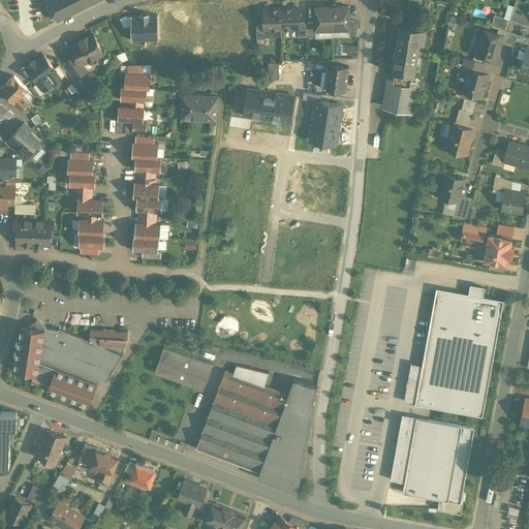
[(45,0),(56,21),(96,0),(45,0)]
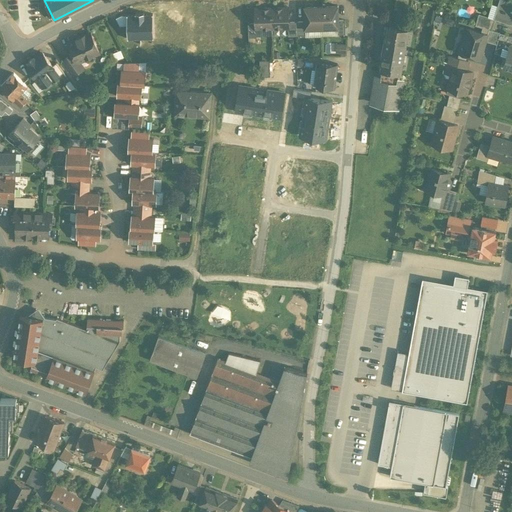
[(407,0),(395,0),(394,9),(406,11),(407,0)]
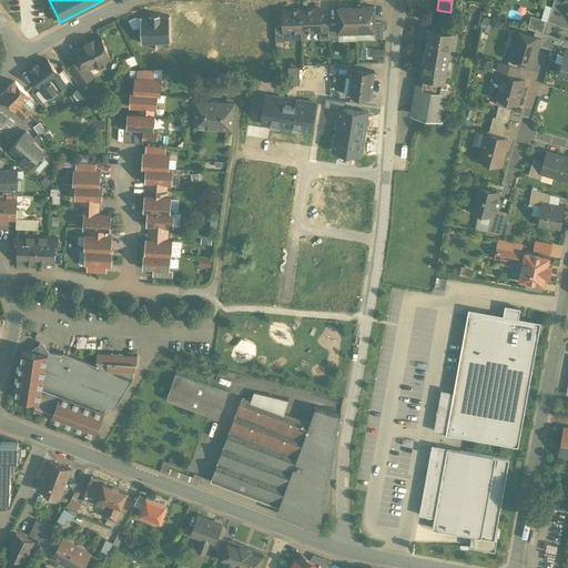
[(567,2),(560,0),(554,0),(548,19),(567,24),(567,2)]
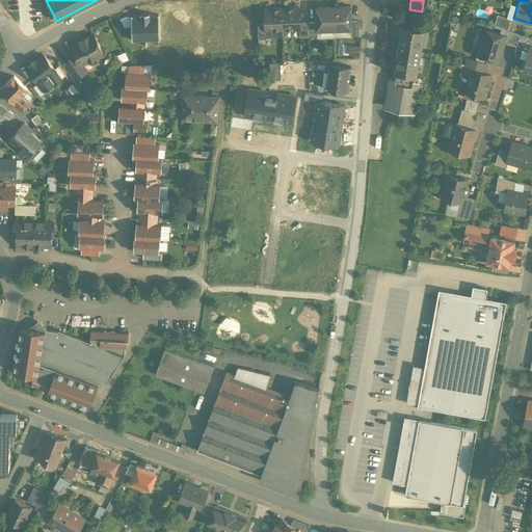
[(333,6),(316,7),(317,22),(317,29),(334,29),(333,6)]
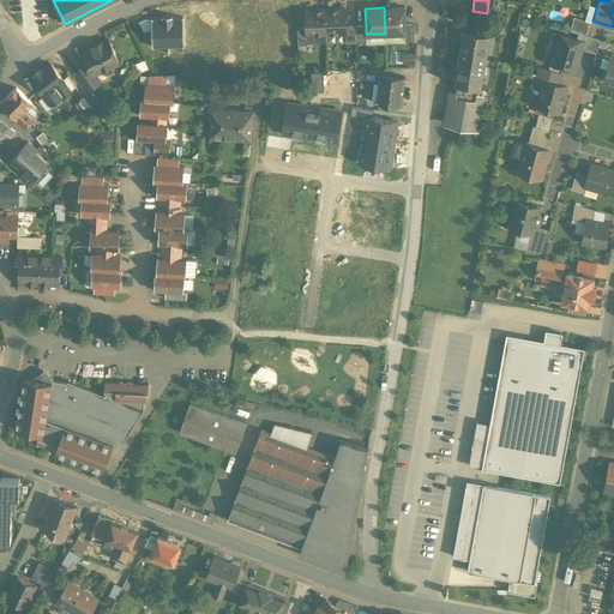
[(393,7),(387,8),(387,7),(384,7),(385,34),(404,32),(405,32),(405,24),(404,7),(393,7)]
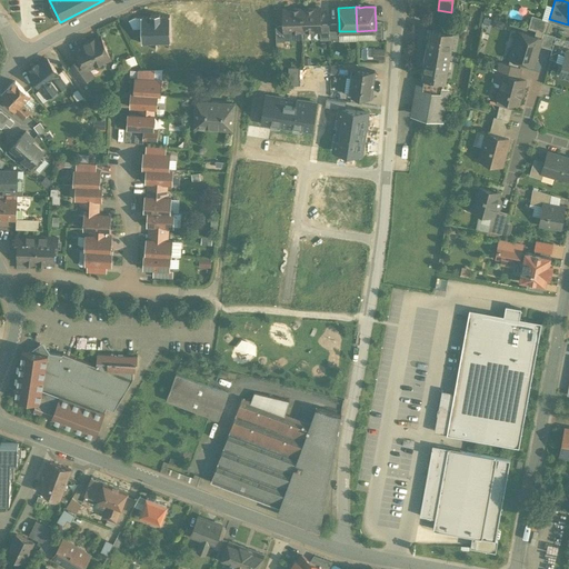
[(320,8),(301,9),(302,31),(320,30),(320,25),(320,8)]
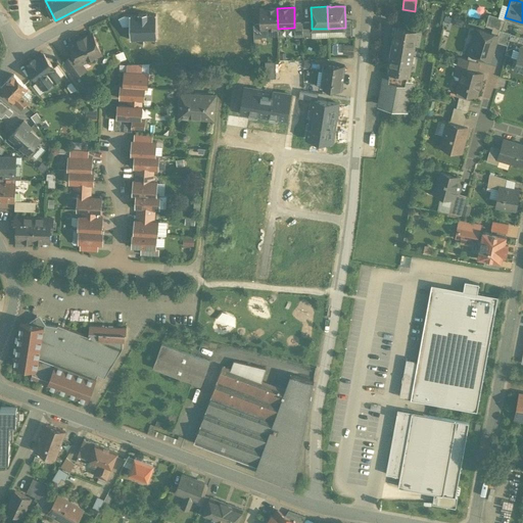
[(277,8),(260,8),(260,24),(260,29),(262,29),(278,29),(277,8)]
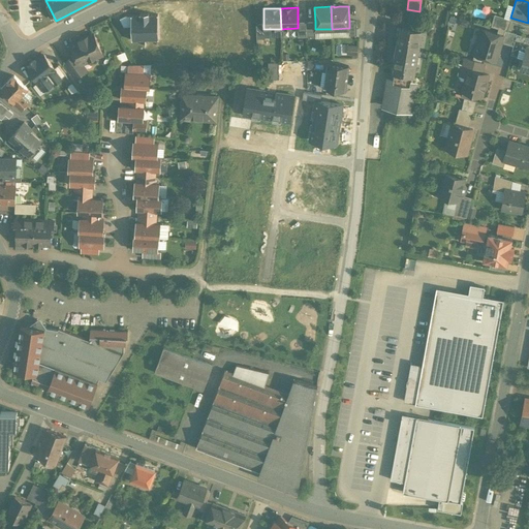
[(131,39),(145,39),(144,12),(139,12),(139,14),(131,14),(131,25),(131,39)]
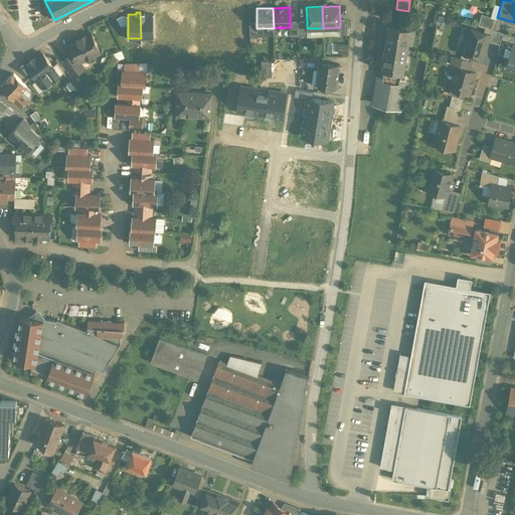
[(140,12),(141,38),(153,37),(153,14),(145,14),(145,12),(140,12)]
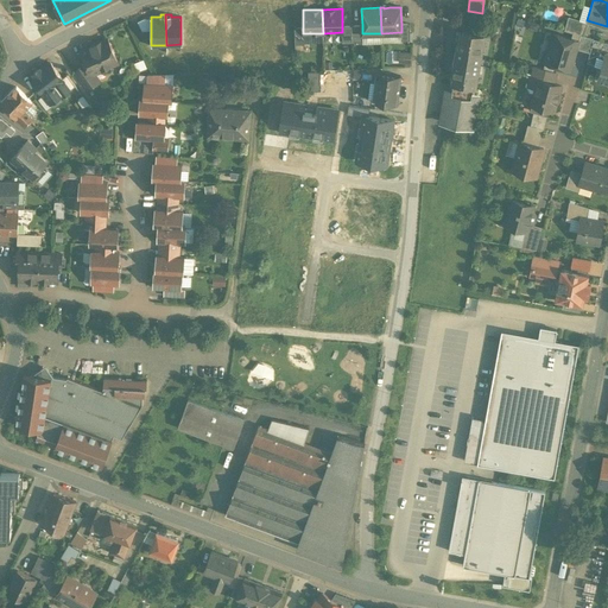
[(151,29),(151,17),(144,18),(138,20),(141,29),(151,29)]
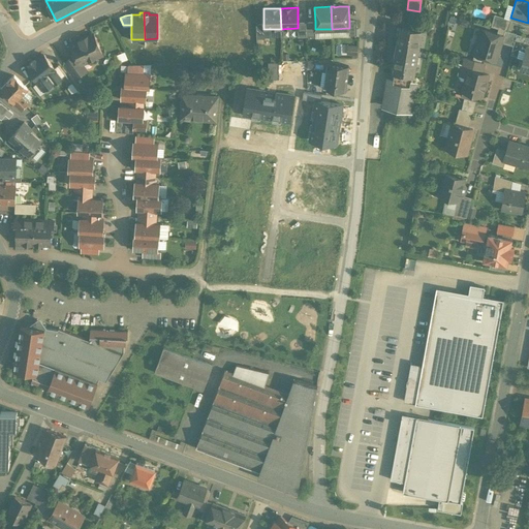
[(510,22),(493,17),(491,26),(504,30),(507,30),(510,22)]
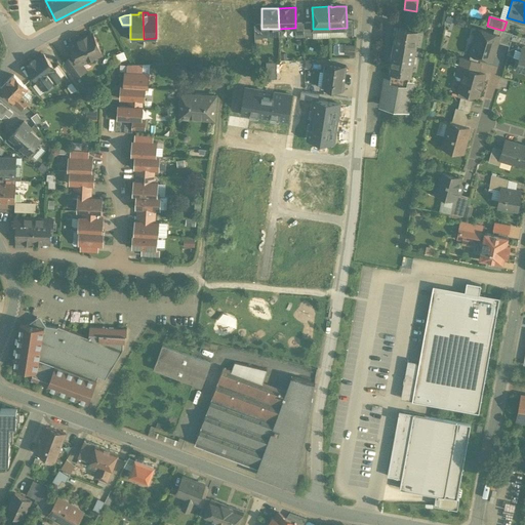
[(220,18),(221,47),(247,47),(246,17),(220,18)]
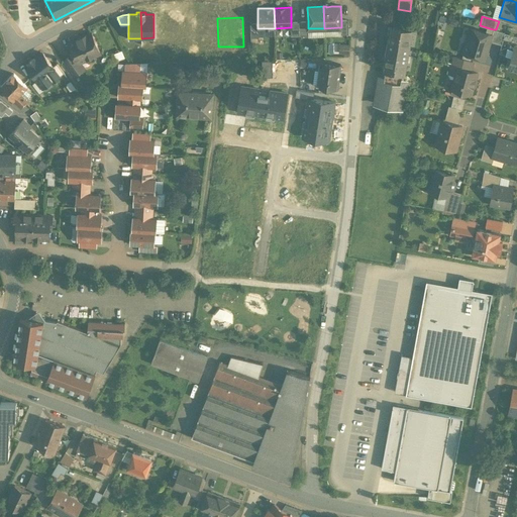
[(205,43),(204,20),(195,20),(195,19),(190,19),(190,21),(181,21),(181,20),(167,20),(167,44),(169,44),(169,47),(182,47),(181,44),(205,43)]
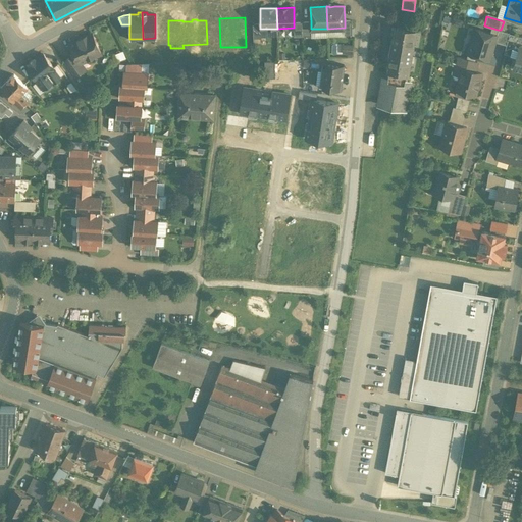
[(311,21),(302,21),(302,22),(302,37),(312,36),(311,29),(311,21)]
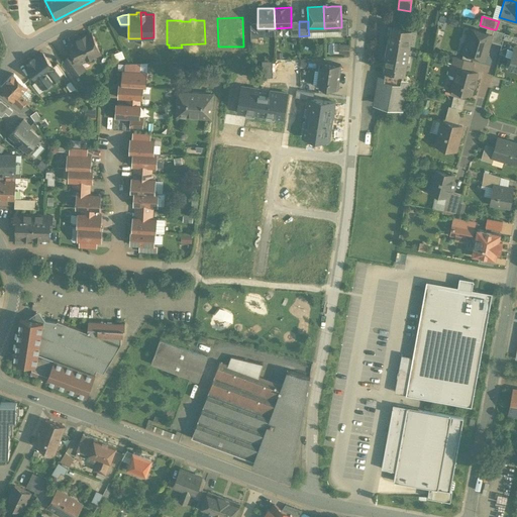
[(299,22),(291,22),(291,27),(291,36),(299,36),(299,22)]
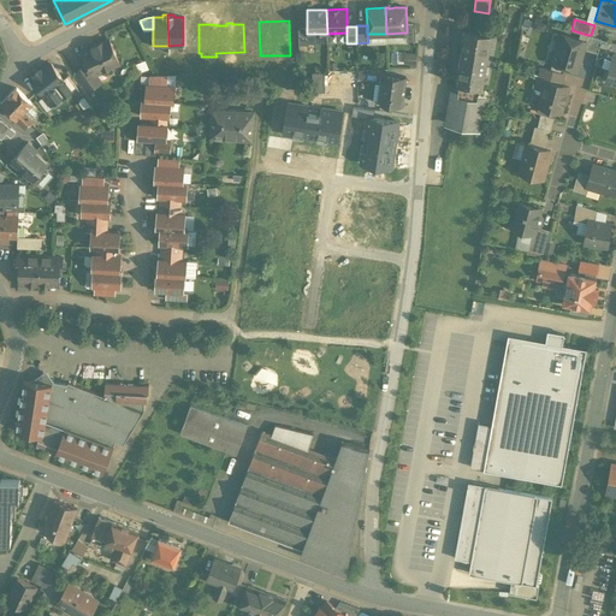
[(307,28),(298,28),(298,45),(308,45),(308,34),(307,34),(307,28)]
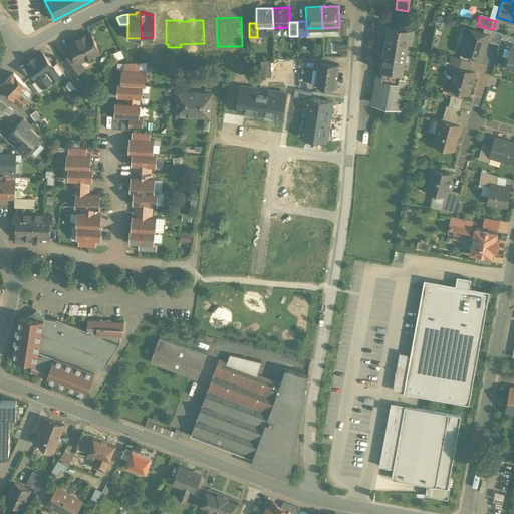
[(391,24),(388,41),(387,41),(382,63),(383,63),(376,103),(395,106),(409,27),(391,24)]
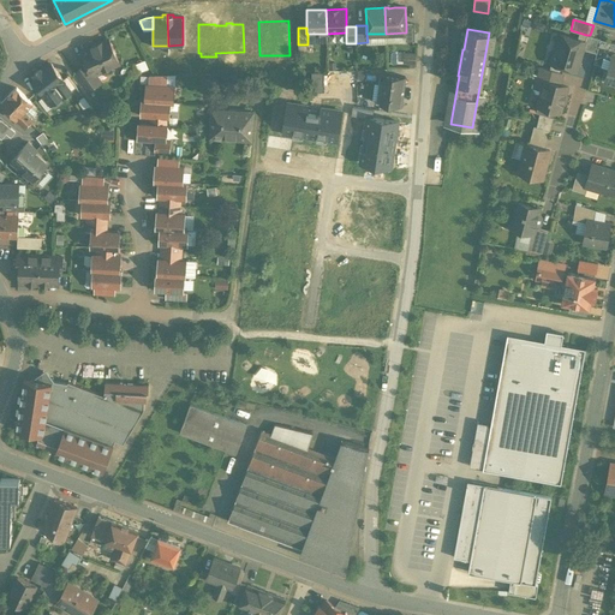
[(139,30),(133,33),(143,52),(149,49),(139,30)]
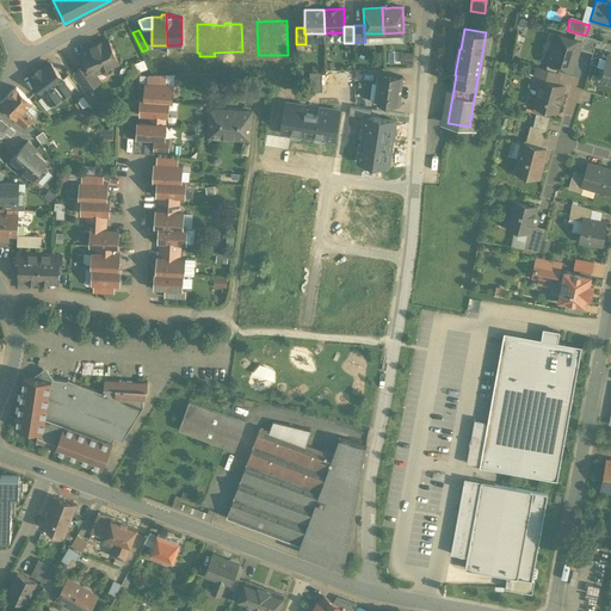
[(580,41),(555,32),(547,60),(573,68),(579,48),(581,41),(580,41)]
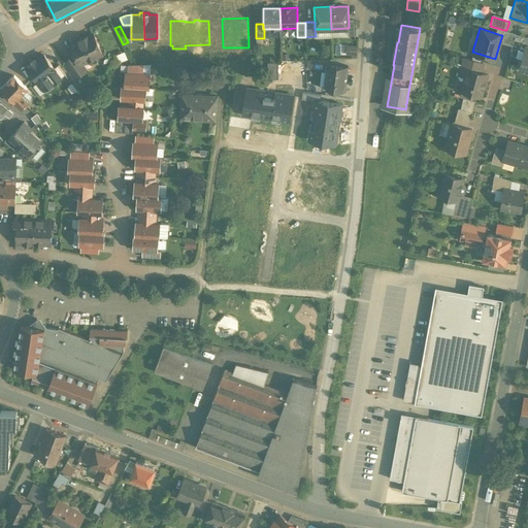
[(506,30),(503,30),(501,35),(502,35),(500,41),(512,44),(515,33),(506,30)]
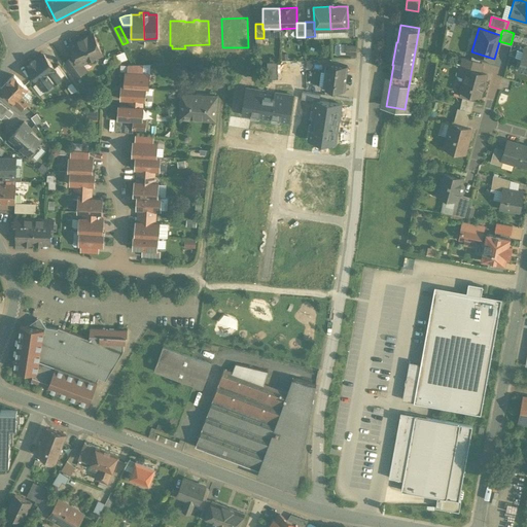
[(92,33),(70,43),(74,54),(79,64),(81,63),(89,60),(90,61),(92,62),(96,61),(97,58),(96,57),(102,54),(92,33)]
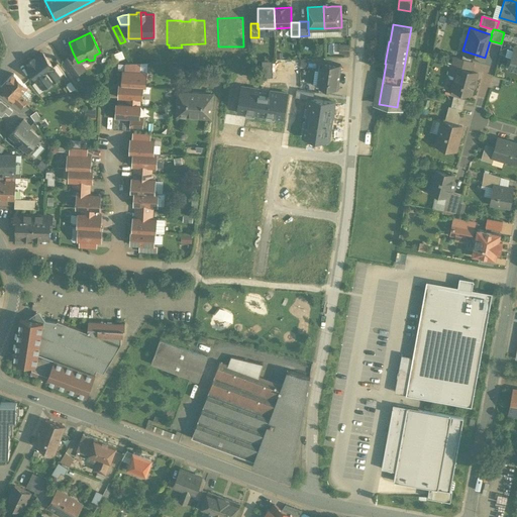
[(516,35),(504,32),(501,43),(499,52),(511,56),(514,44),(516,44),(516,35)]
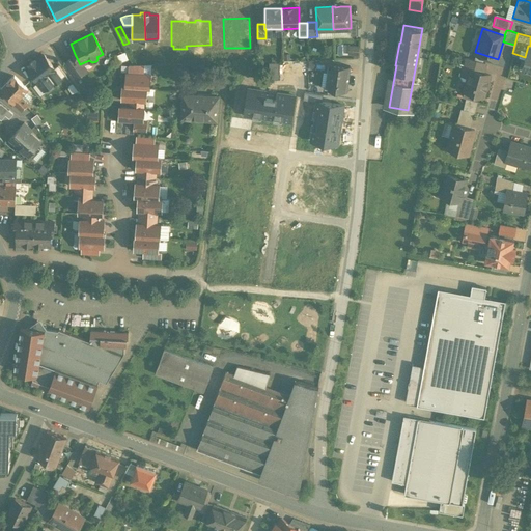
[(359,56),(360,45),(350,45),(350,56),(359,56)]
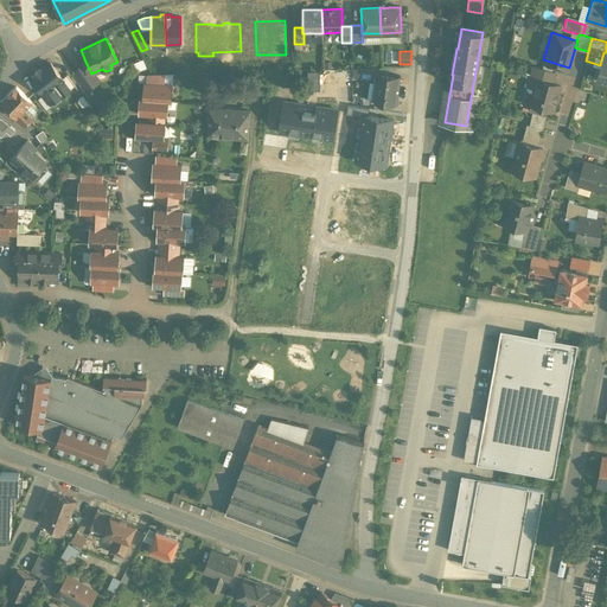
[(606,52),(604,52),(600,65),(596,80),(606,82),(606,52)]
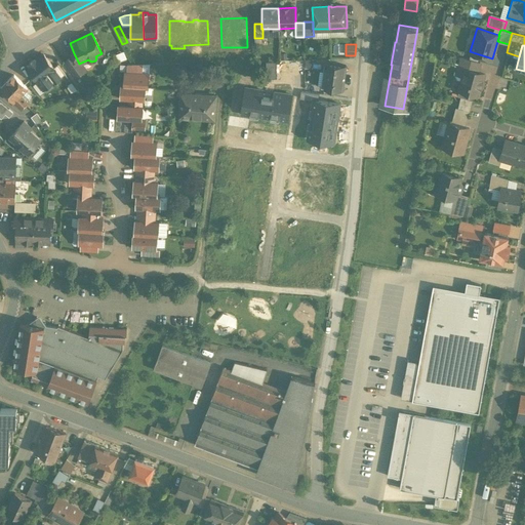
[(55,69),(43,53),(36,59),(35,58),(29,63),(30,64),(26,67),(43,89),(52,82),(53,83),(61,78),(53,70),(55,69)]
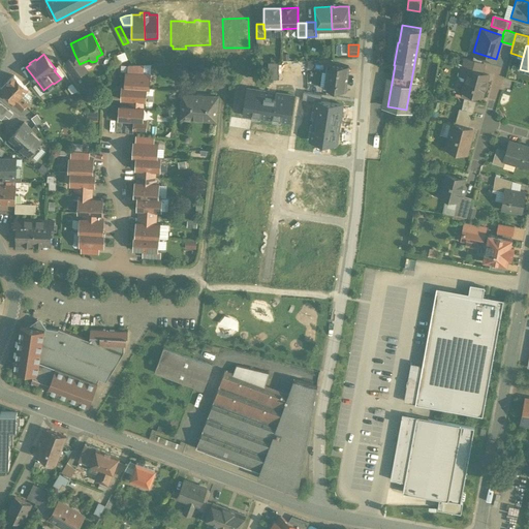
[(74,54),(65,61),(75,76),(86,69),(82,63),(80,64),(74,54)]
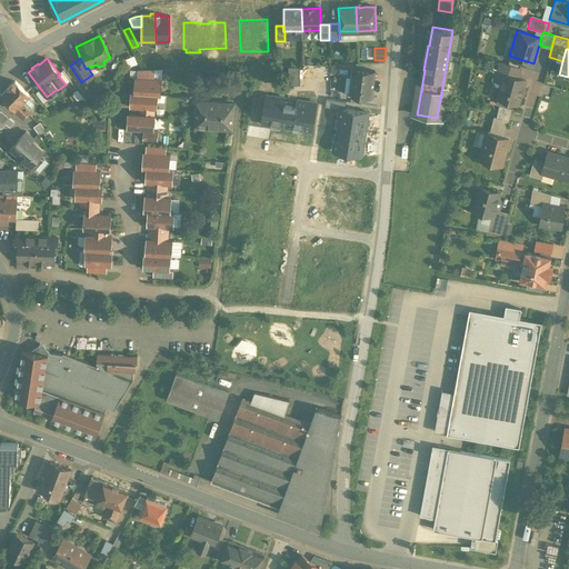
[(520,67),(500,61),(497,72),(503,75),(503,73),(517,77),(520,67)]
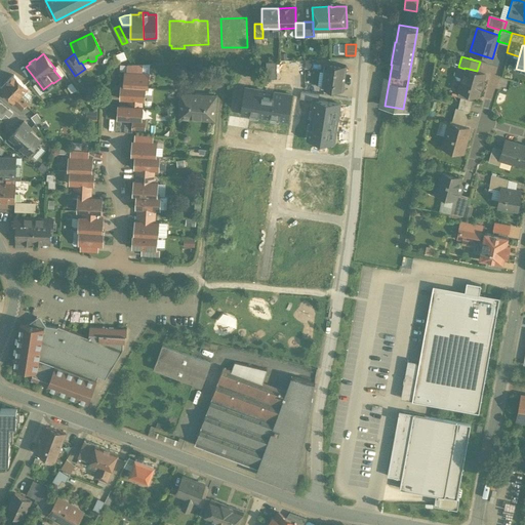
[(267,78),(276,77),(276,61),(266,61),(267,78)]
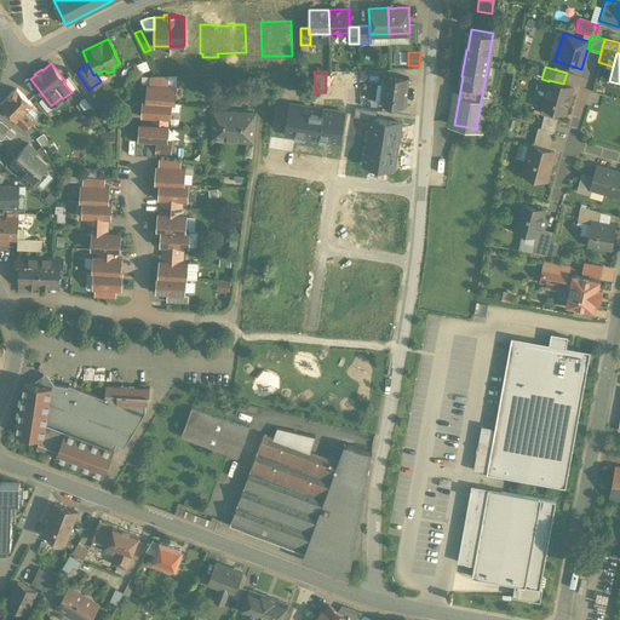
[(408,78),(386,74),(383,103),(405,105),(408,78)]
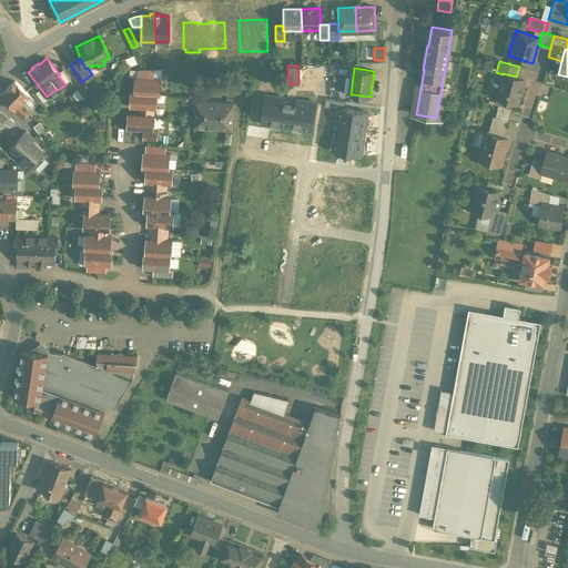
[(516,77),(503,73),(503,74),(496,97),(517,103),(524,79),(516,77)]
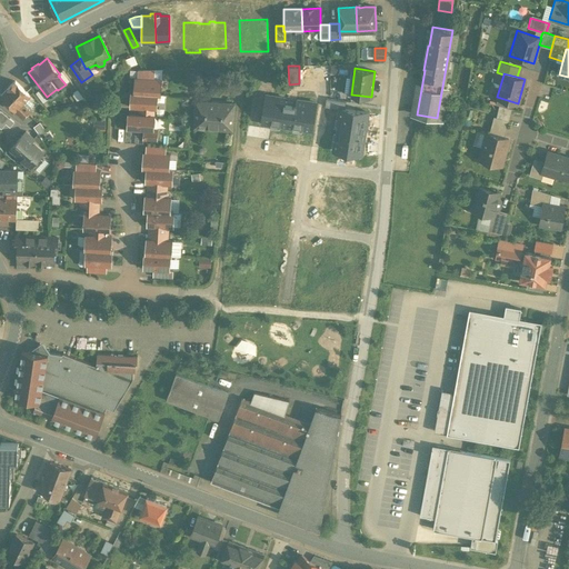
[(137,77),(135,77),(135,78),(133,91),(157,93),(160,93),(161,79),(148,78),(137,77)]
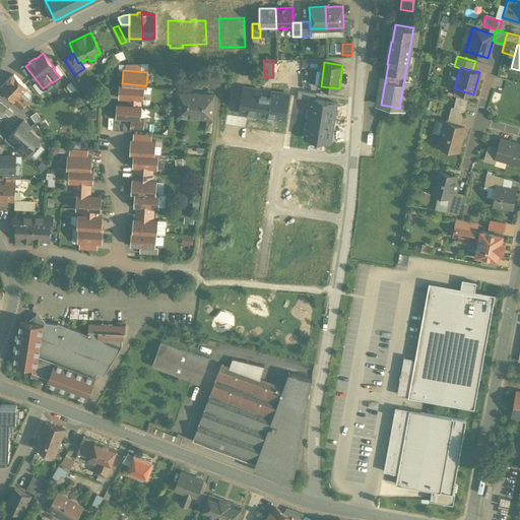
[(26,86),(13,73),(7,79),(7,80),(0,87),(13,101),(14,100),(21,107),(27,101),(25,100),(19,93),(25,88),(26,86)]
